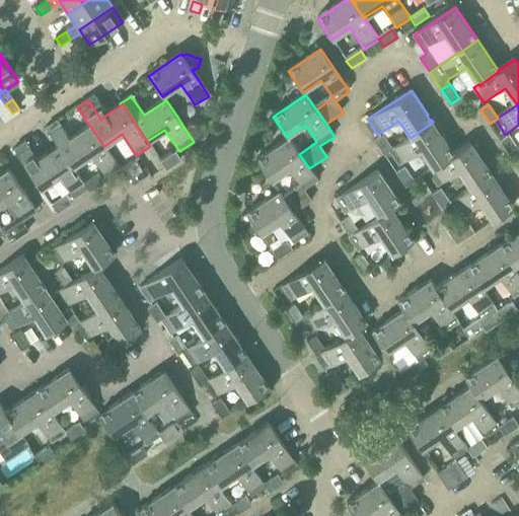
[(116,162),(104,146),(103,146),(90,126),(89,126),(69,140),(57,121),(46,129),(58,147),(59,147),(72,167),(73,167),(89,156),(104,177),(119,168),(116,162)]
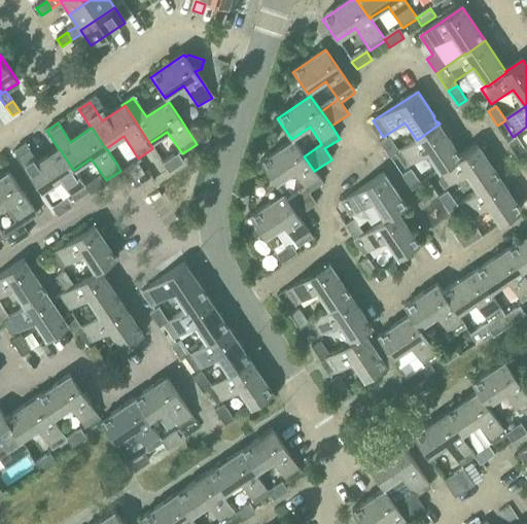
[(426,154),(437,171),(438,172),(461,156),(461,155),(459,153),(458,154),(455,149),(457,148),(440,124),(417,140),(416,139),(398,151),(394,153),(395,154),(405,169),(426,154)]
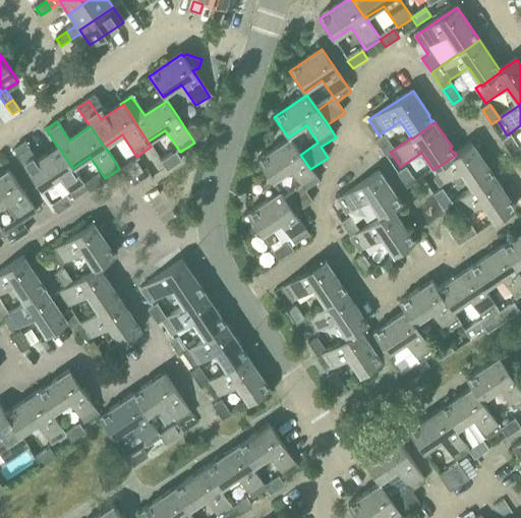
[(386,156),(391,153),(390,152),(394,150),(385,135),(375,141),(386,156)]
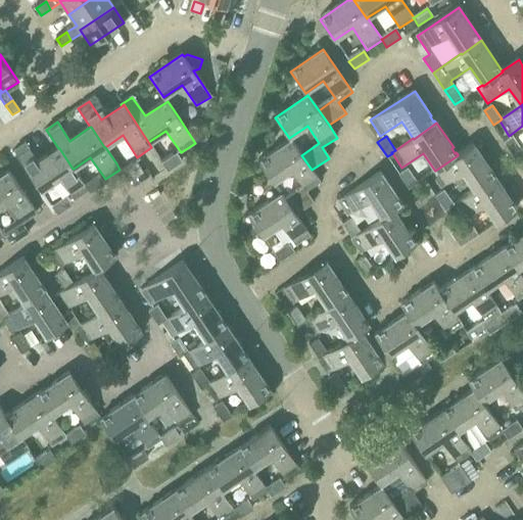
[(516,157),(521,153),(521,152),(522,150),(522,149),(514,136),(505,142),(516,157)]
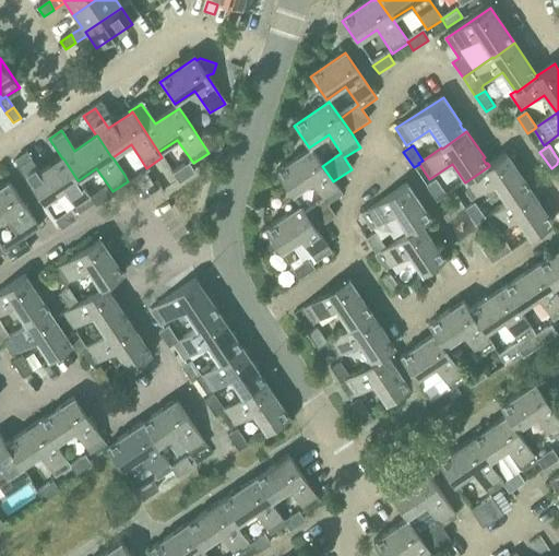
[(305,214),(316,231),(335,217),(326,204),(342,194),(333,181),(322,166),(312,150),(276,174),(292,196),(311,182),(324,201),(305,214)]
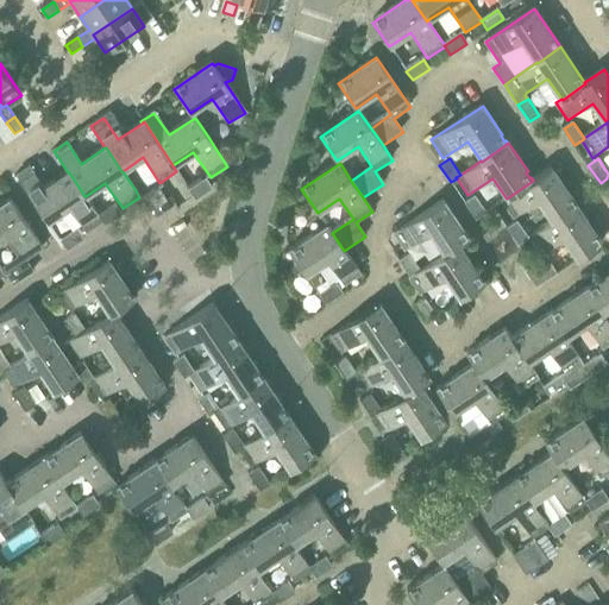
[(572,196),(553,166),(533,180),(533,181),(507,199),(506,197),(501,201),(513,219),(538,202),(551,221),(552,222),(578,205),(576,201),(573,202),(570,196),(572,196)]
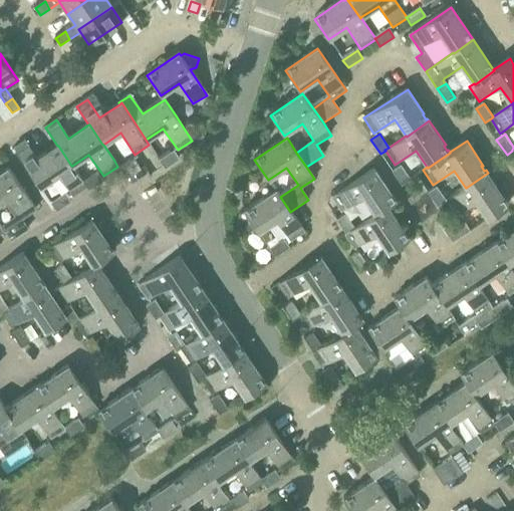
[(58,146),(57,146),(36,160),(24,142),(13,149),(39,188),(57,175),(72,197),(85,188),(86,187),(82,182),(72,166),(71,166),(58,146)]
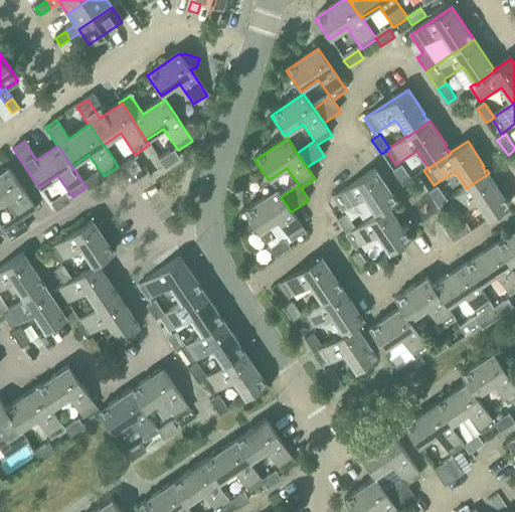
[(164,169),(179,160),(173,152),(159,161),(164,169)]
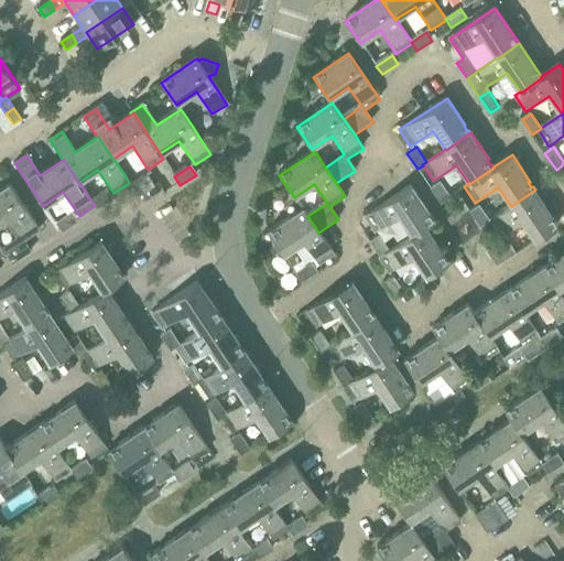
[(147,174),(131,184),(139,196),(154,186),(147,174)]
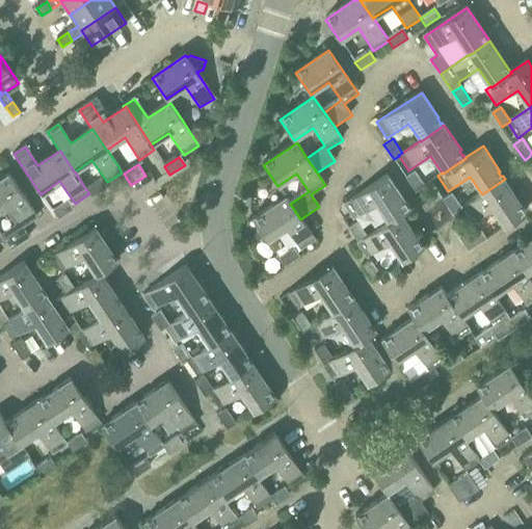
[(416,192),(425,186),(415,170),(405,177),(416,192)]
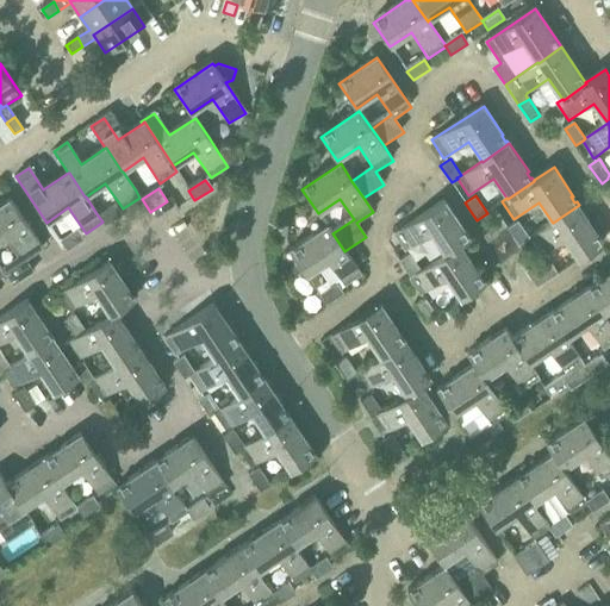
[(8,200),(0,205),(0,241),(4,238),(16,256),(0,267),(6,274),(5,275),(12,286),(33,272),(26,260),(42,249),(8,200)]
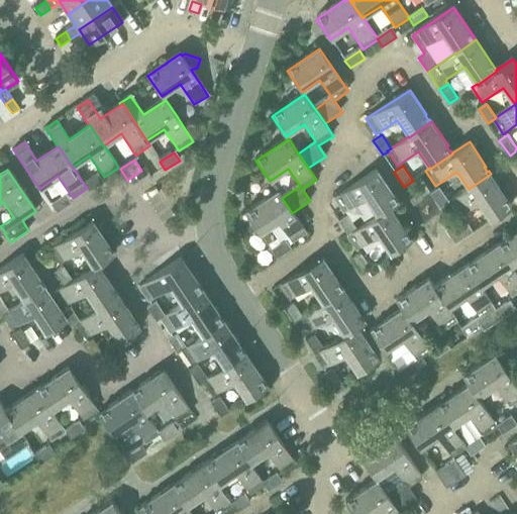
[(366,199),(378,215),(379,216),(390,208),(398,203),(377,170),(334,199),(344,213),(366,199)]
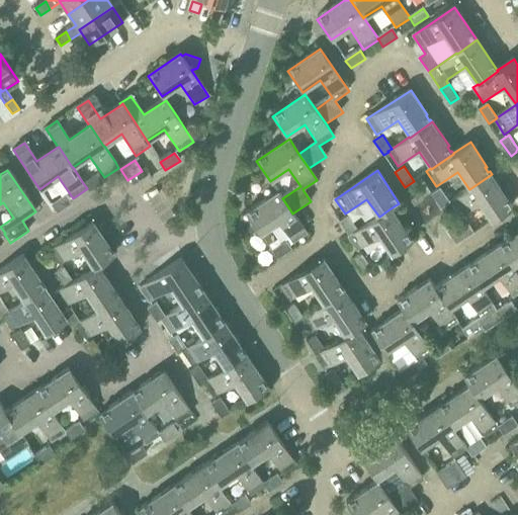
[(87,188),(86,189),(88,192),(102,182),(97,174),(83,183),(87,188)]
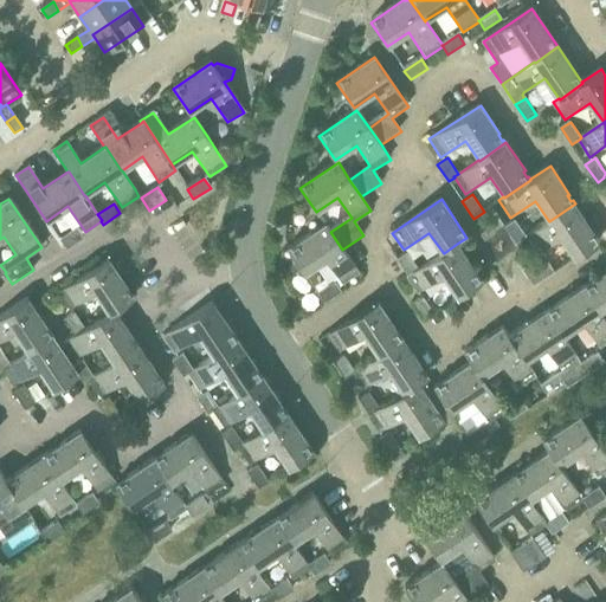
[(575,204),(549,221),(548,220),(526,235),(523,237),(524,238),(535,254),(560,238),(574,259),(600,241),(598,238),(597,239),(592,233),(594,232),(575,204)]
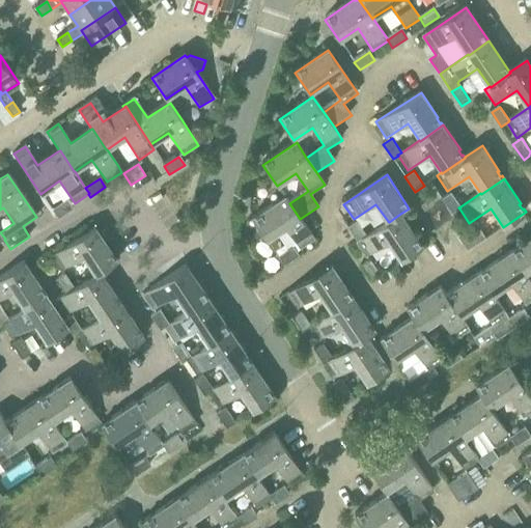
[(458,207),(460,206),(451,193),(442,199),(451,214),(459,209),(458,207)]
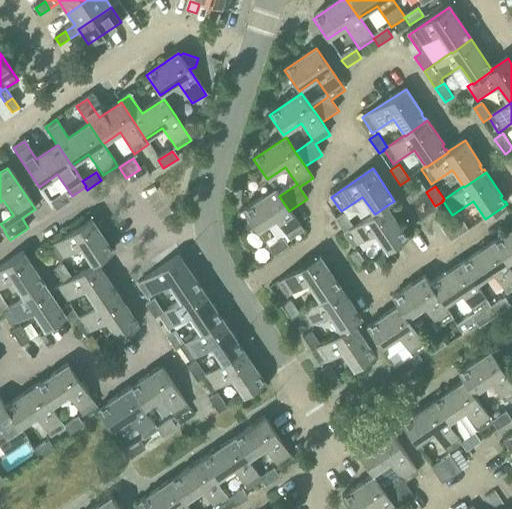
[(289,211),(279,196),(275,190),(243,211),(257,231),(275,219),(289,241),(303,231),(289,211)]
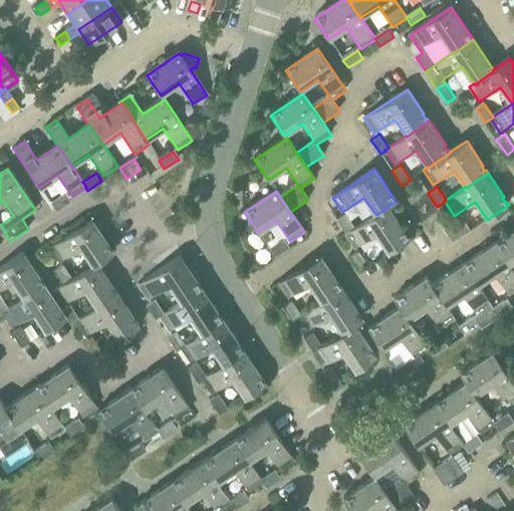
[(55,212),(70,202),(65,194),(50,204),(55,212)]
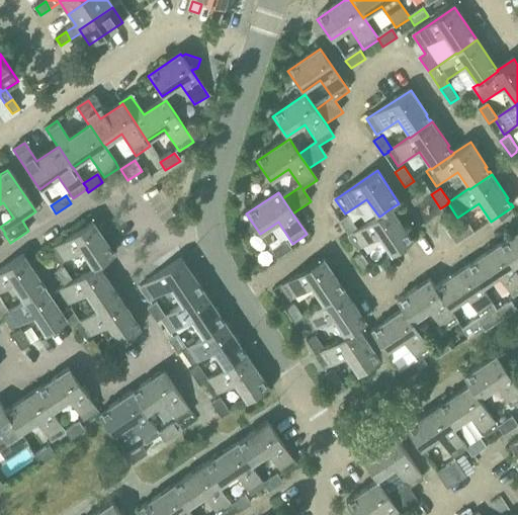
[(357,230),(349,236),(348,237),(357,251),(379,236),(392,254),(412,240),(391,208),(379,217),(378,216),(357,230)]
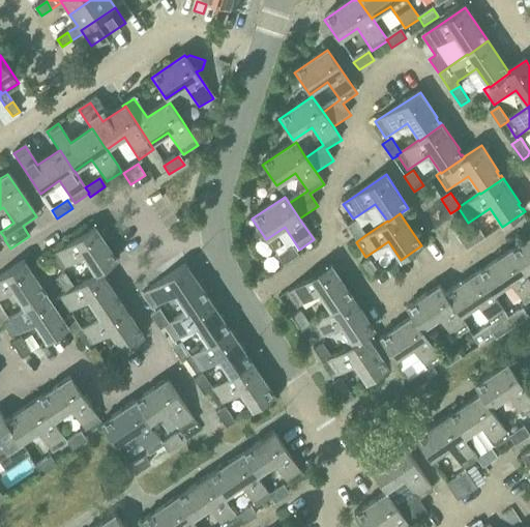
[(357,241),(365,235),(357,222),(348,228),(357,241)]
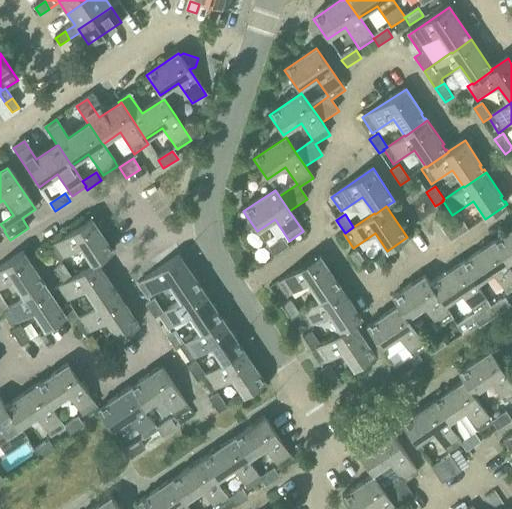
[(459,215),(447,223),(440,228),(450,242),(468,230),(459,215)]
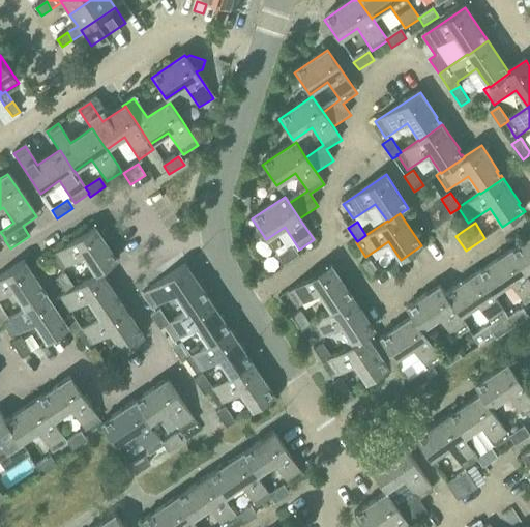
[(83,256),(95,274),(99,272),(117,260),(95,228),(51,257),(61,271),(83,256)]
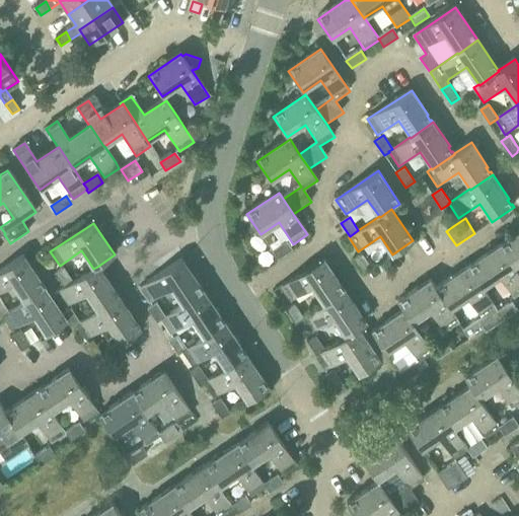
[(518,232),(501,245),(514,266),(518,263),(518,232)]
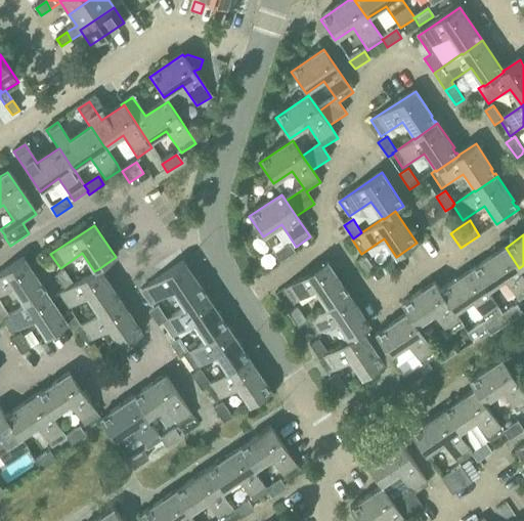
[(279,262),(295,252),(290,244),(274,254),(279,262)]
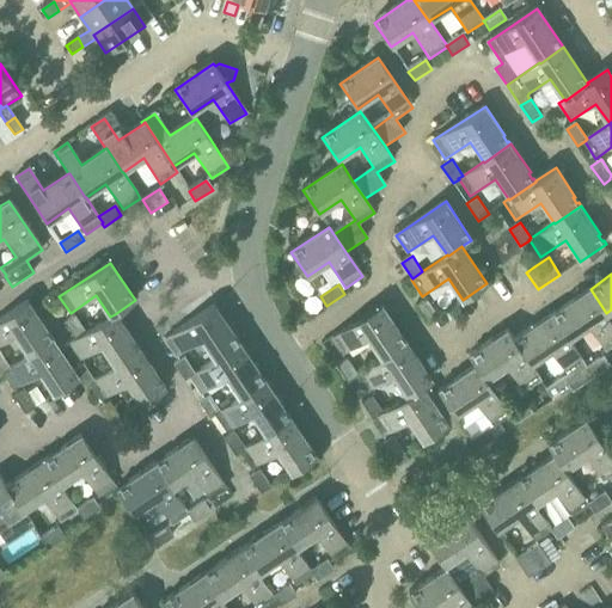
[(552,314),(568,339),(589,325),(606,350),(611,347),(611,321),(606,313),(591,289),(552,314)]
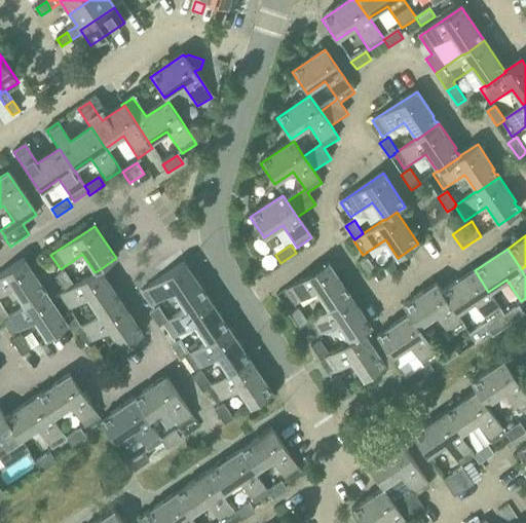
[(358,263),(368,277),(376,272),(367,257),(358,263)]
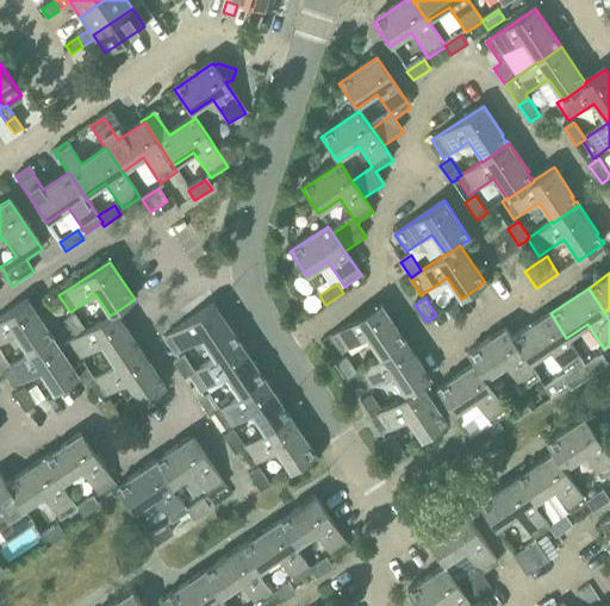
[(27,301),(0,319),(0,343),(14,335),(27,355),(29,356),(53,339),(27,301)]
